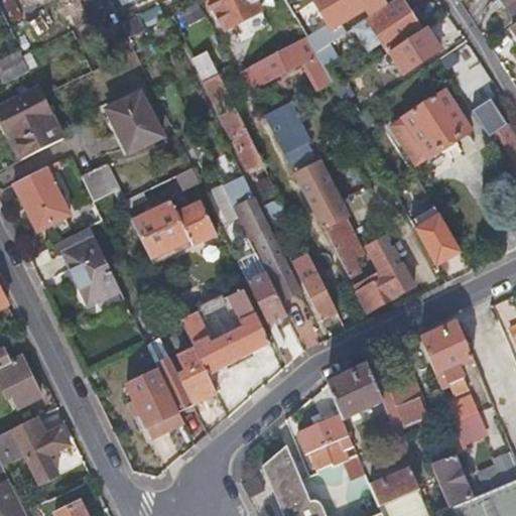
[(195,0),(178,9),(185,22),(202,14),(195,0)]
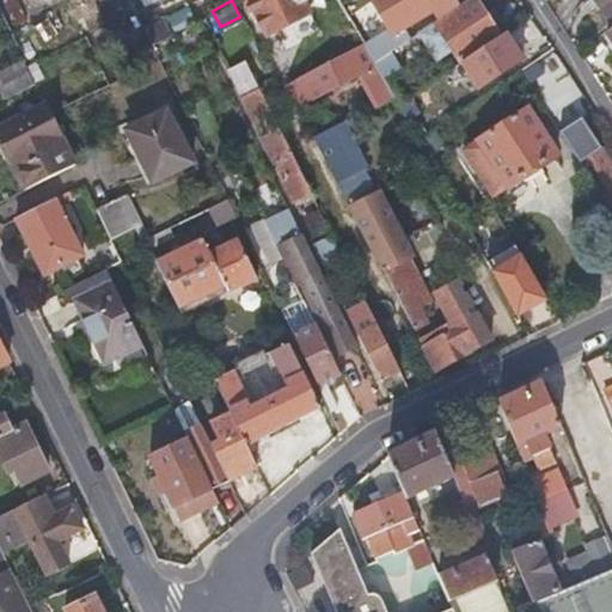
[(301,0),(248,0),(267,34),(308,12),(301,0)]
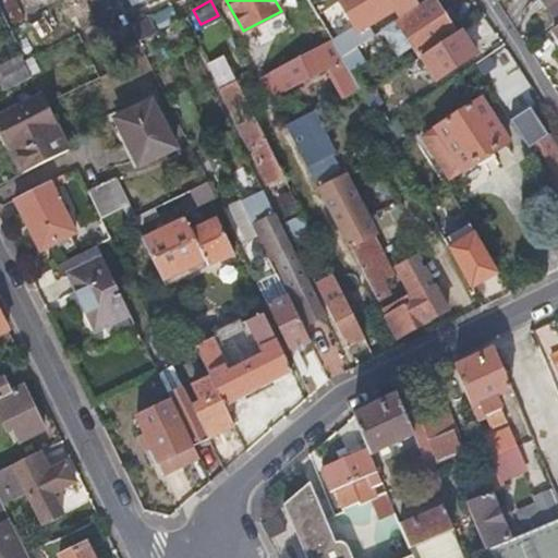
[(337,0),(352,26),(330,37),(340,56),(355,46),(374,33),(368,25),(396,10),(399,16),(419,3),(415,0),(337,0)]
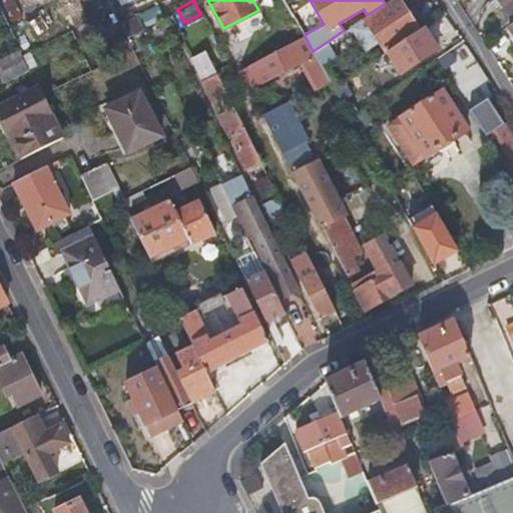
[(400,0),(389,0),(385,3),(367,15),(350,26),(365,50),(378,41),(385,51),(388,49),(419,29),(400,0)]
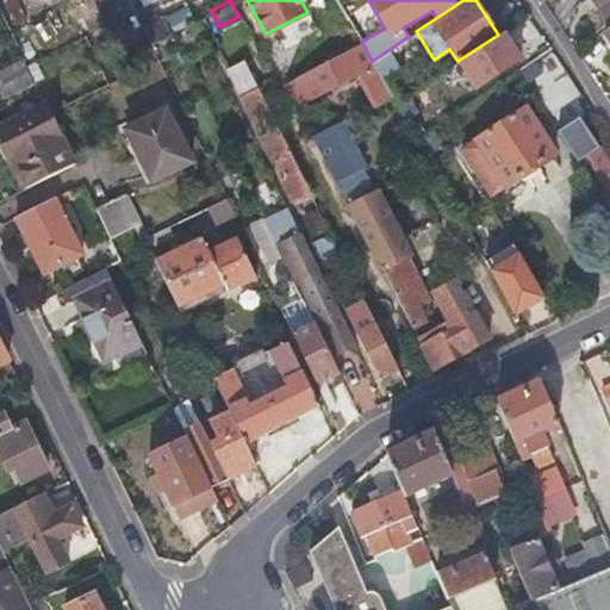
[(609,0),(592,0),(605,19),(609,16),(609,0)]
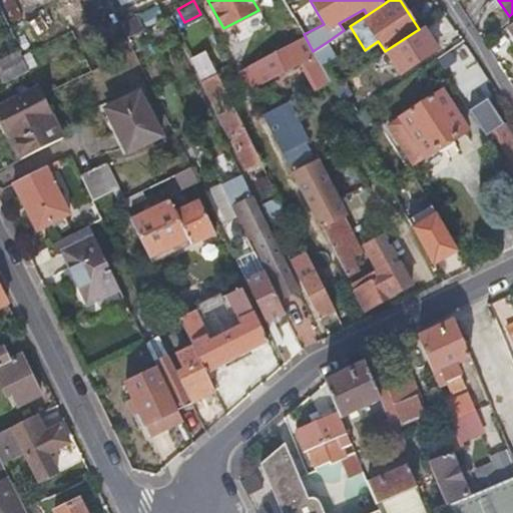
[(156,2),(137,12),(143,24),(162,15),(156,2)]
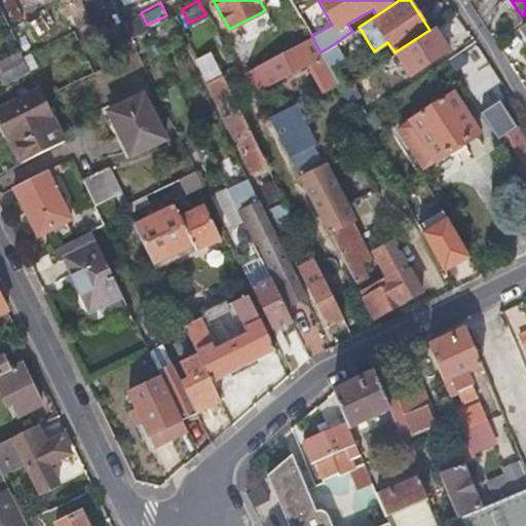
[(434,27),(429,30),(398,50),(407,65),(413,74),(449,50),(434,27)]
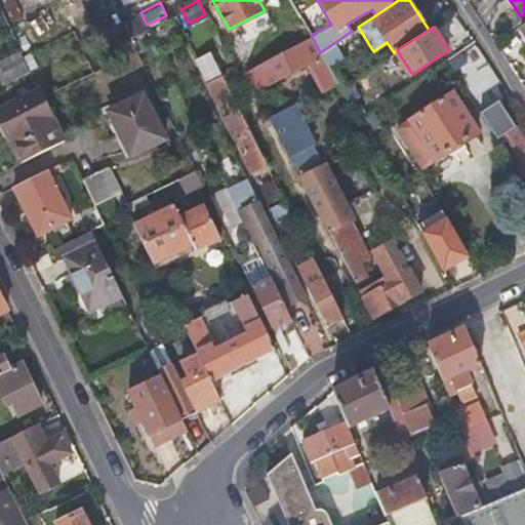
[(334,81),(309,35),(243,72),(253,90),(306,62),(312,57),(316,66),(310,70),(321,88),(334,81)]
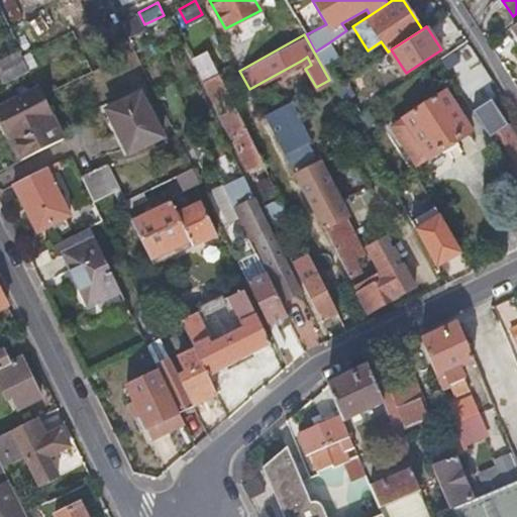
[(323,66),(337,57),(329,42),(315,52),(323,66)]
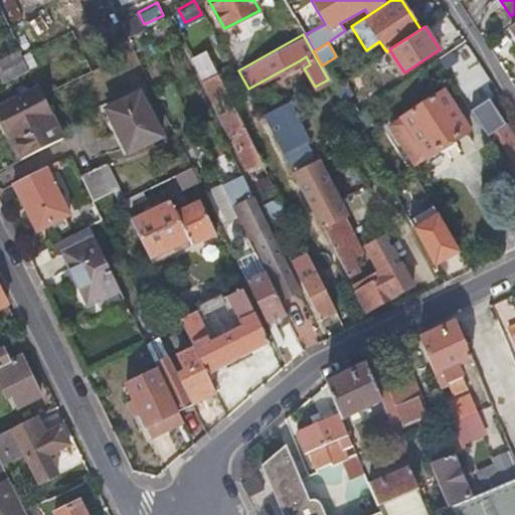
[(0,82),(26,69),(19,53),(17,50),(0,58),(0,82)]
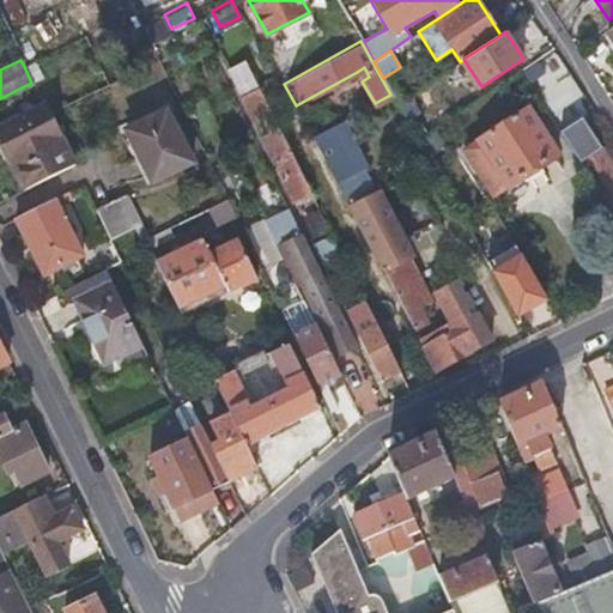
[(291,201),(310,193),(265,101),(244,60),(229,67),(241,95),(240,96),(252,120),(261,116),(269,133),(260,138),(272,162),(277,159),(285,175),(280,177),(291,201)]
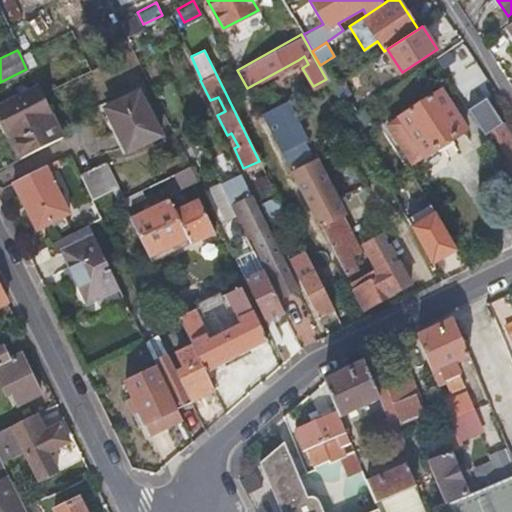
[(457,62),(450,52),(438,60),(445,70),(457,62)]
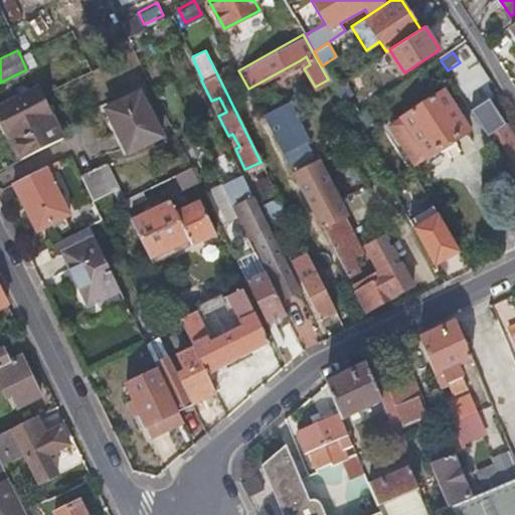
[(306,56),(300,60),(304,68),(310,64),(306,56)]
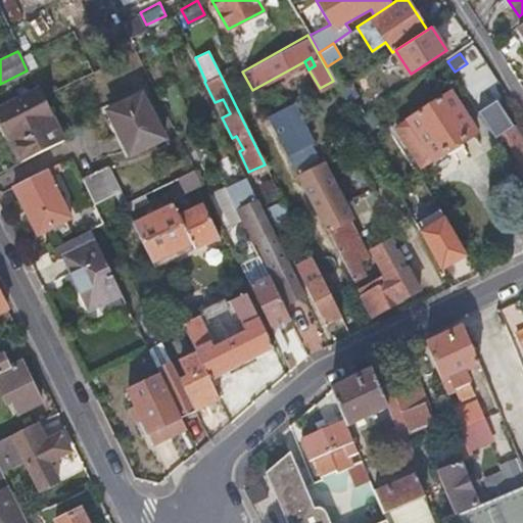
[(44,93),(54,89),(49,78),(39,83),(44,93)]
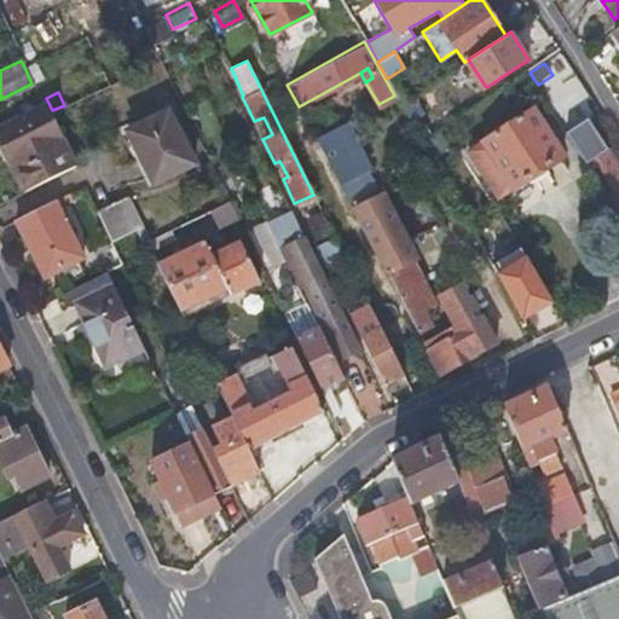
[(415,94),(401,103),(422,139),(424,137),(414,120),(426,111),(415,94)]
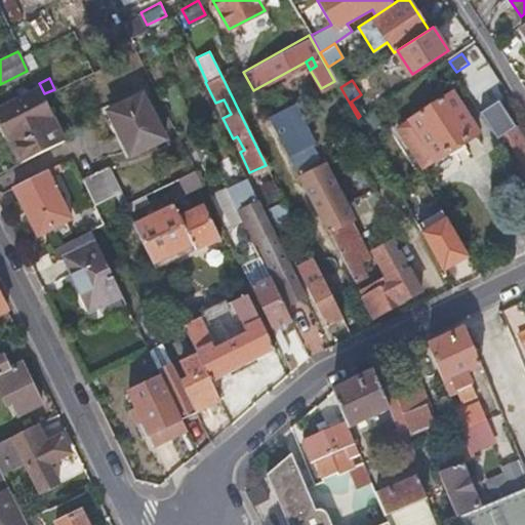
[(334,81),(321,88),(340,123),(354,116),(334,81)]
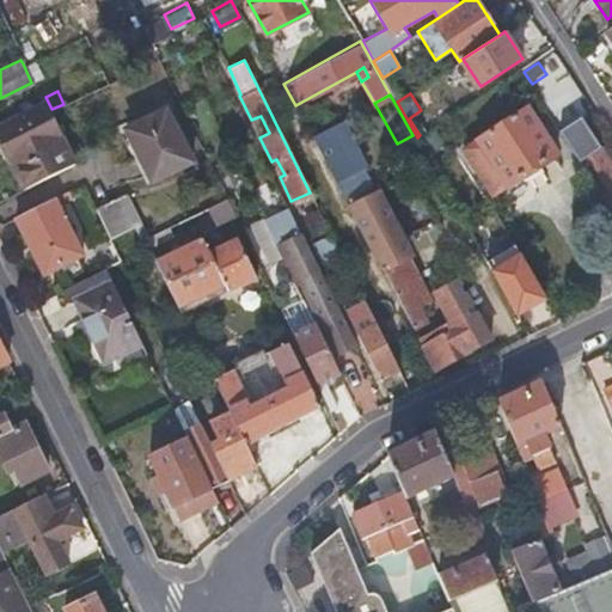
[(46,111),(43,104),(0,124),(0,140),(24,188),(73,163),(47,111),(46,111)]
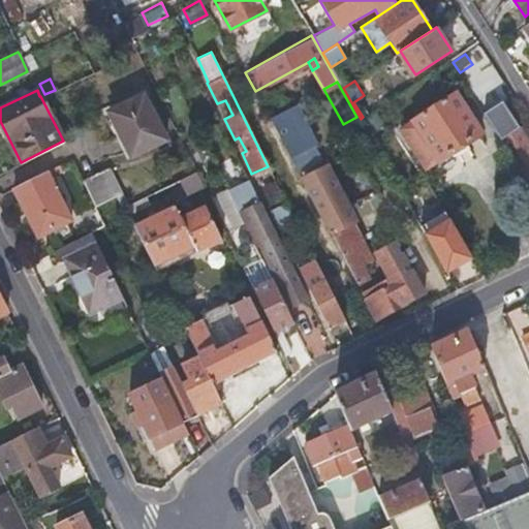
[(456,93),(400,127),(426,167),(480,133),(456,93)]
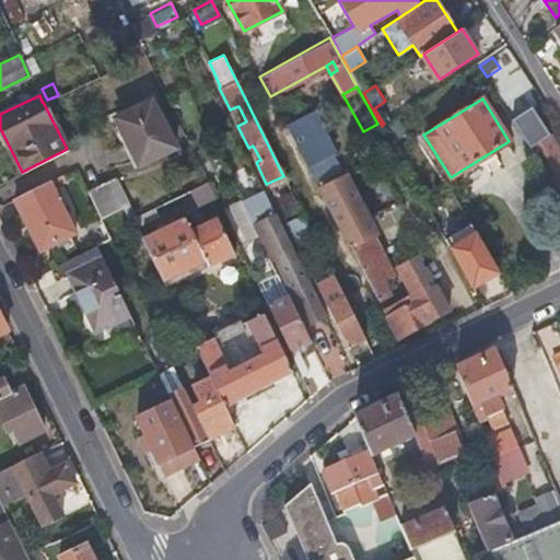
[(151,100),(114,117),(138,165),(175,148),(151,100)]
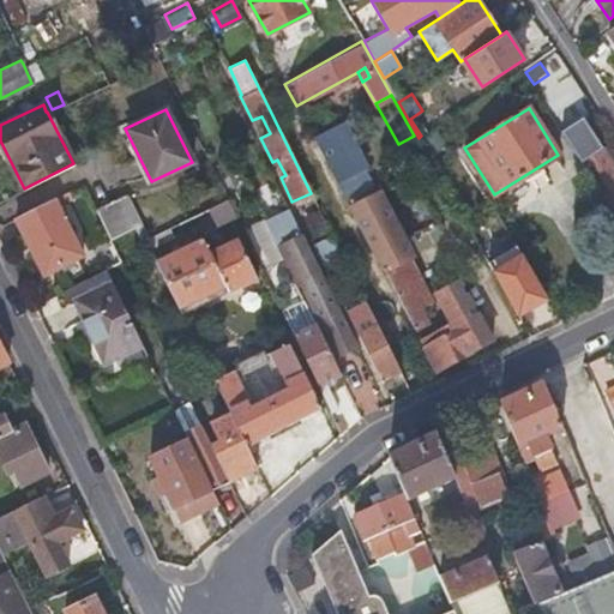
[(433,128),(422,110),(410,119),(421,136),(433,128)]
